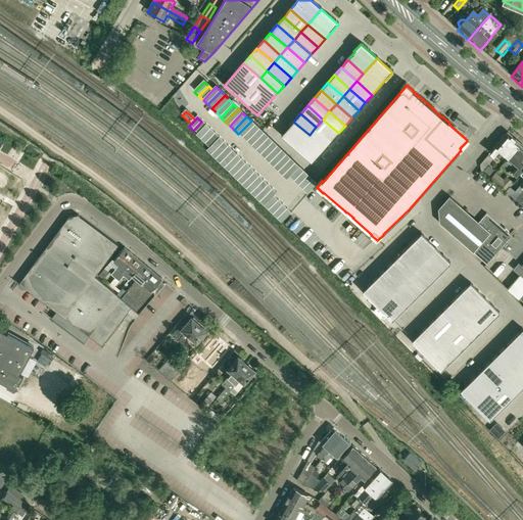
[(323,120),(316,127),(331,141),(338,133),(323,120)]
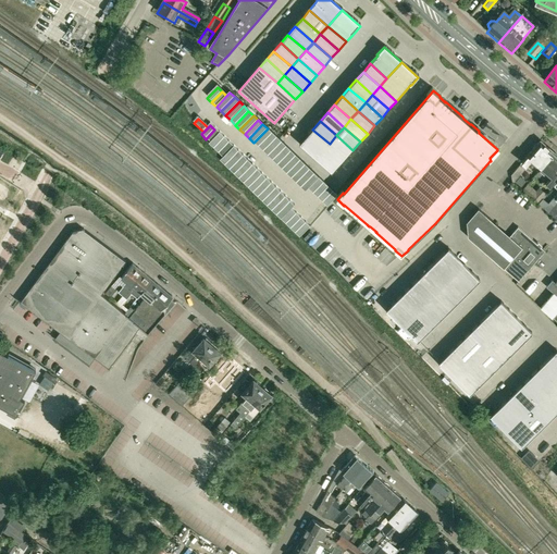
[(268,128),(254,143),(258,147),(272,133),(268,128)]
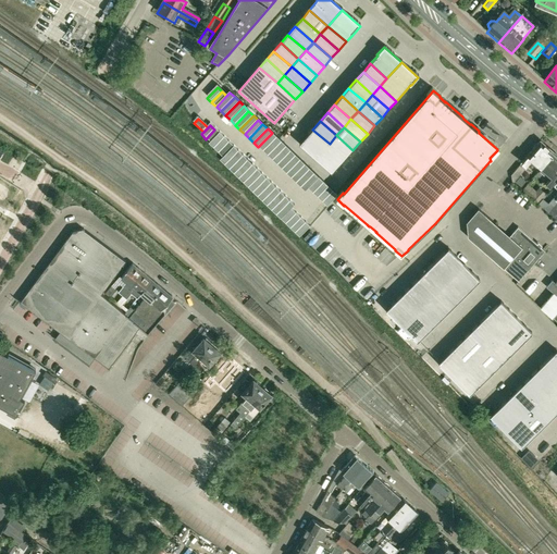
[(214,130),(206,139),(210,144),(220,134),(214,130)]
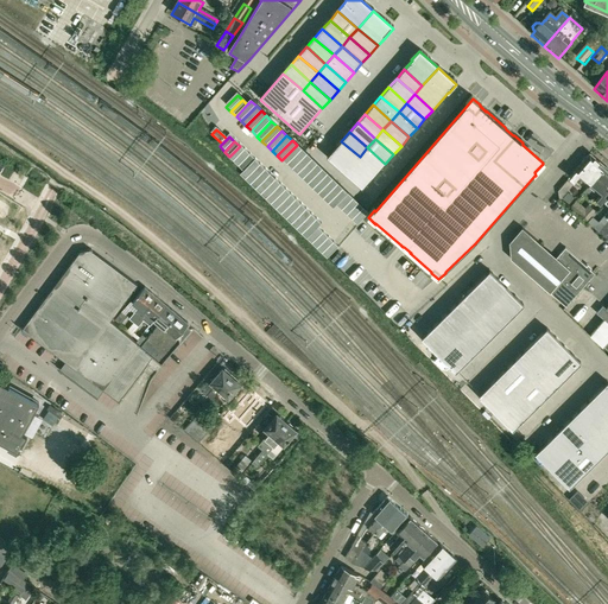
[(341,141),(325,158),(344,175),(360,157),(341,141)]
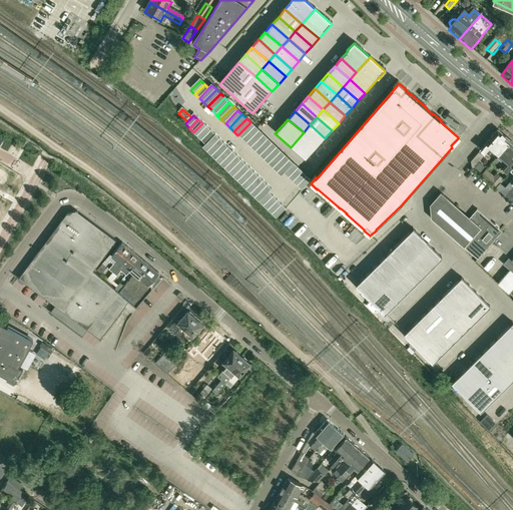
[(250,122),(237,135),(242,140),(254,127),(250,122)]
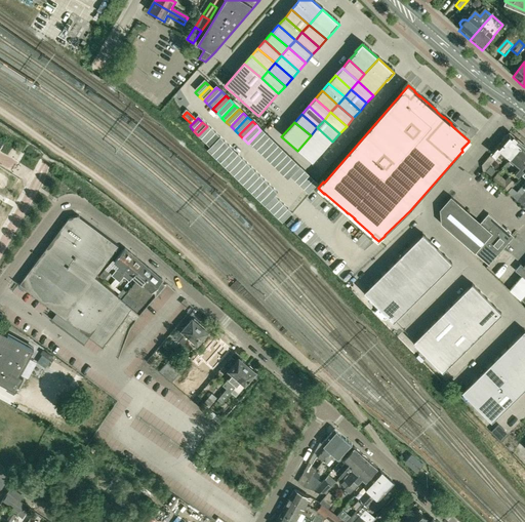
[(198,135),(197,136),(201,141),(211,130),(207,126),(198,135)]
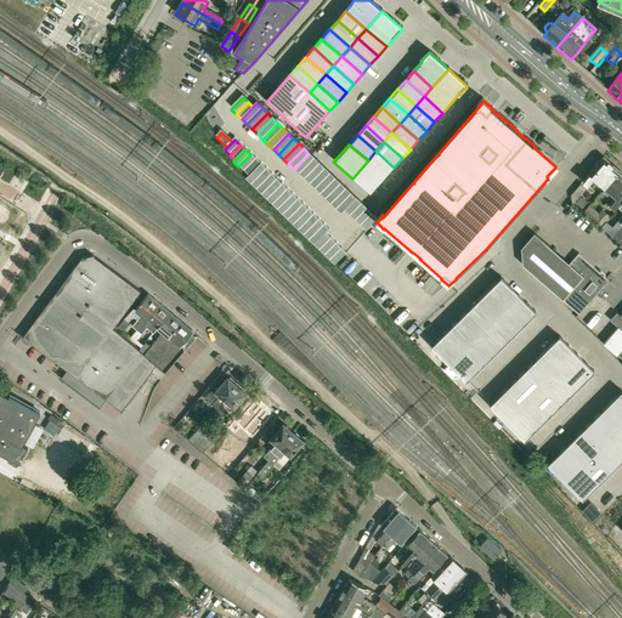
[(375,151),(368,160),(386,176),(394,168),(375,151)]
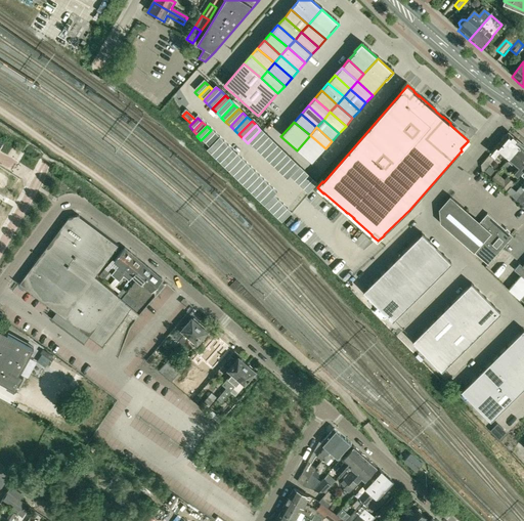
[(211,130),(201,140),(206,145),(215,134),(211,130)]
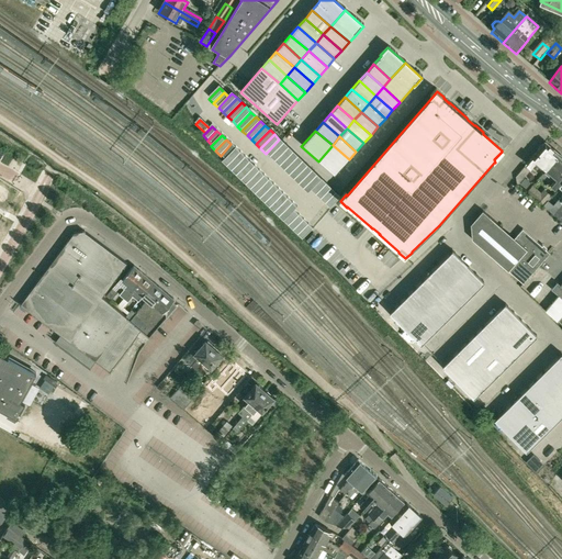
[(279,140),(266,154),(270,158),(284,144),(279,140)]
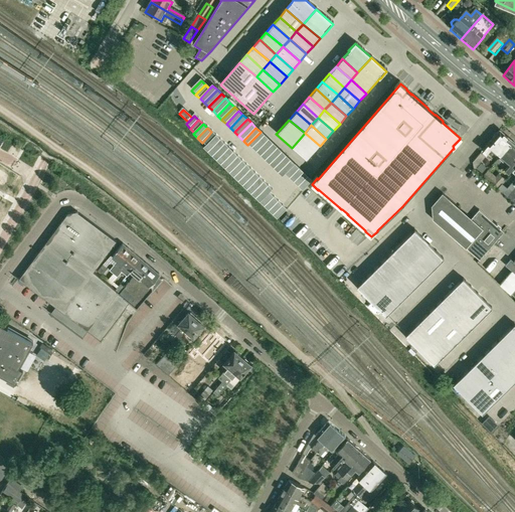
[(211,132),(202,143),(206,147),(216,137),(211,132)]
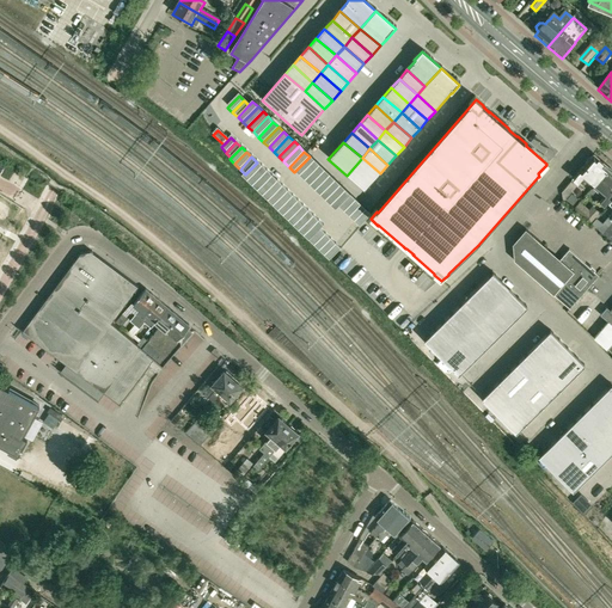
[(310,157),(294,172),(299,177),(314,161),(310,157)]
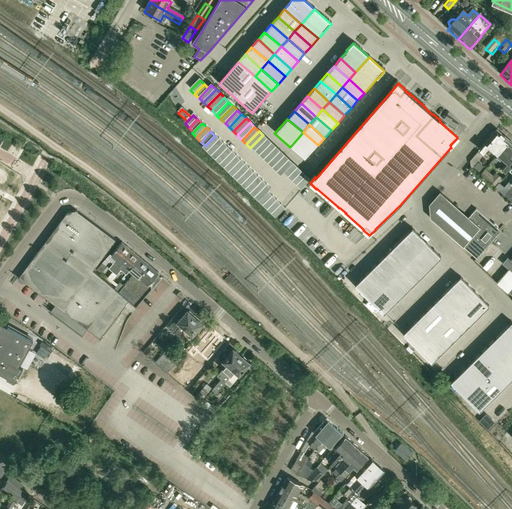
[(498,156),(510,142),(497,131),(490,139),(480,151),(483,154),(489,148),(498,156)]
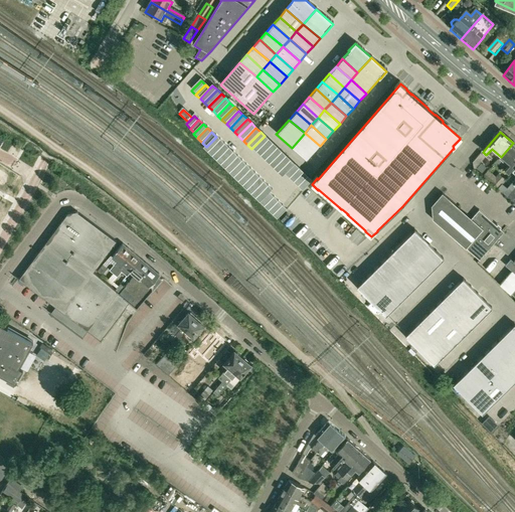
[(305,133),(292,148),(307,161),(320,146),(305,133)]
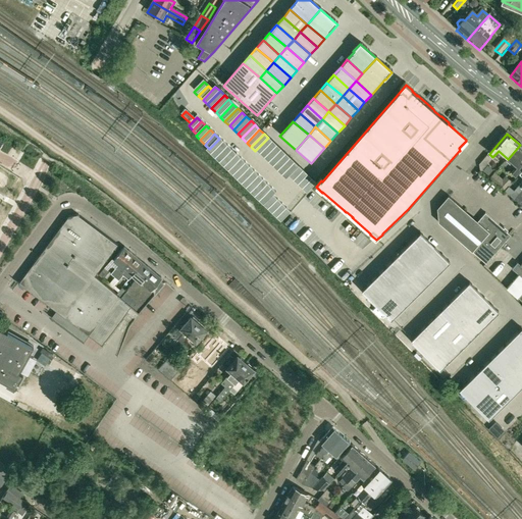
[(268,138),(255,151),(260,155),(272,142),(268,138)]
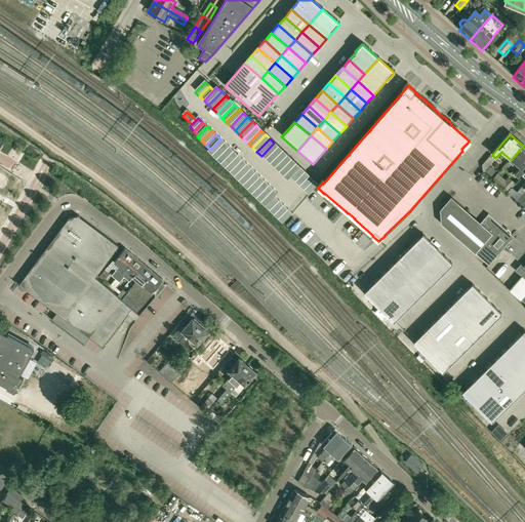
[(210,150),(207,153),(211,157),(225,144),(220,139),(210,150)]
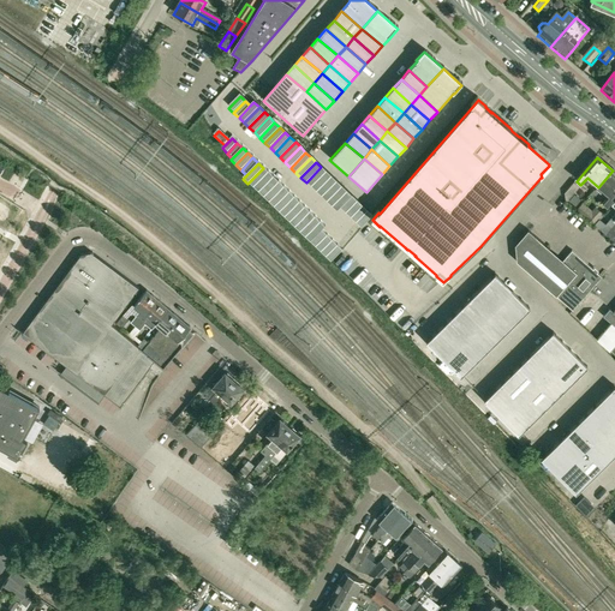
[(321,167),(306,183),(311,187),(327,172),(321,167)]
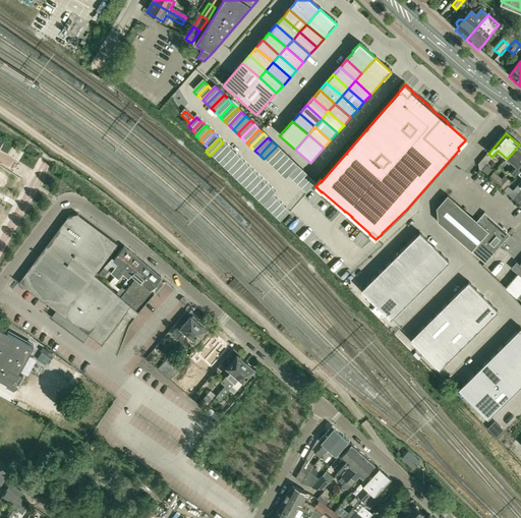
[(223,142),(210,156),(215,160),(227,147),(223,142)]
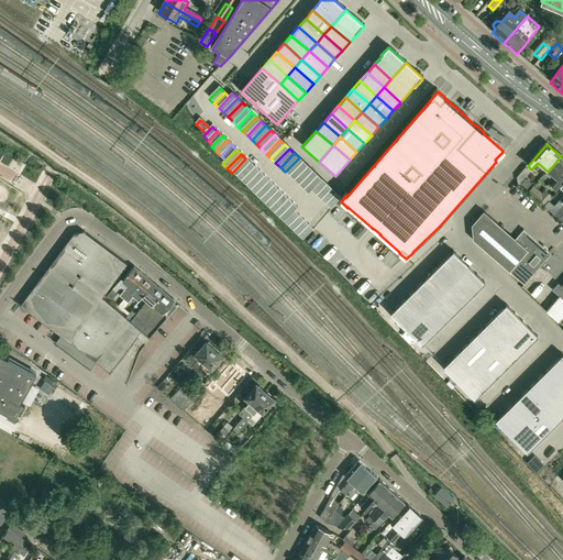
[(558,180),(552,187),(556,190),(562,182),(562,158),(561,156),(548,172),(558,180)]
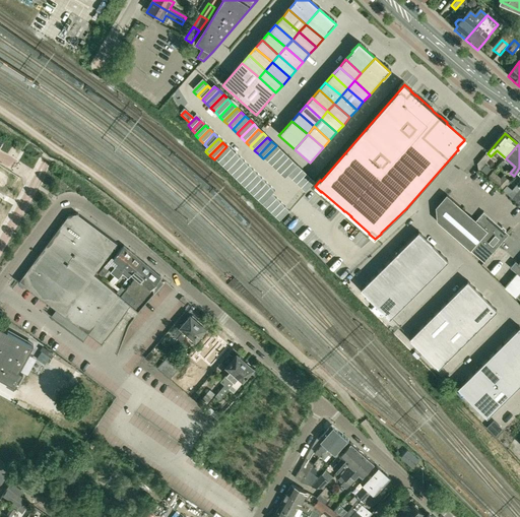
[(276,145),(263,158),(267,163),(280,150),(276,145)]
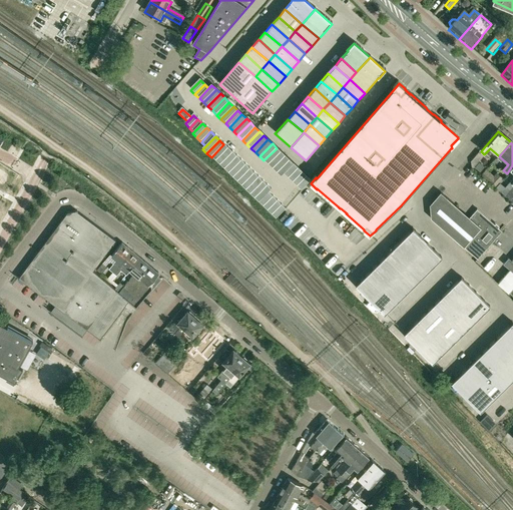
[(223,144),(211,157),(215,161),(228,148),(223,144)]
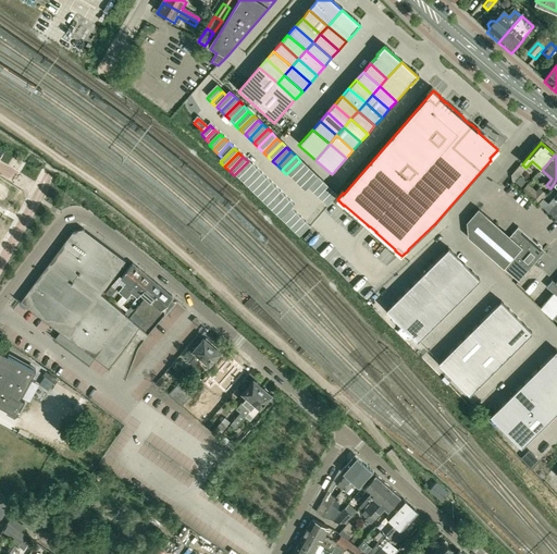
[(248,161),(234,175),(238,180),(252,165),(248,161)]
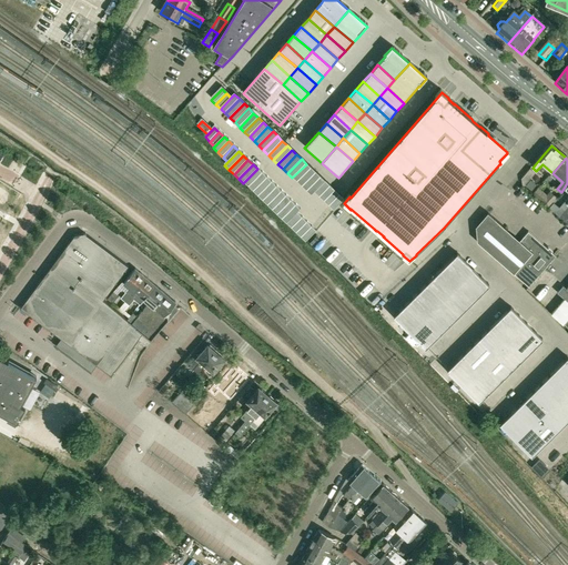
[(306,164),(292,178),(297,183),(311,169),(306,164)]
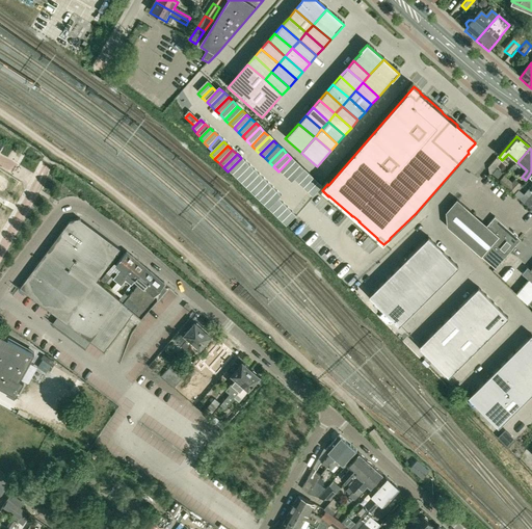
[(241,158),(228,172),(233,176),(245,162),(241,158)]
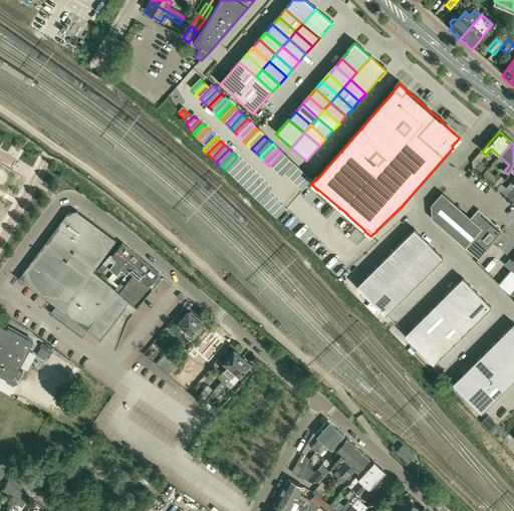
[(281,153),(269,166),(273,170),(286,157),(281,153)]
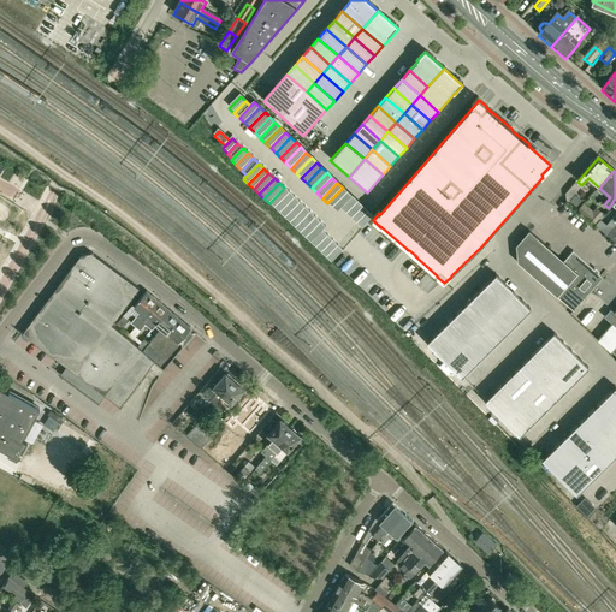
[(581,189),(575,184),(566,195),(567,203),(568,205),(581,189)]
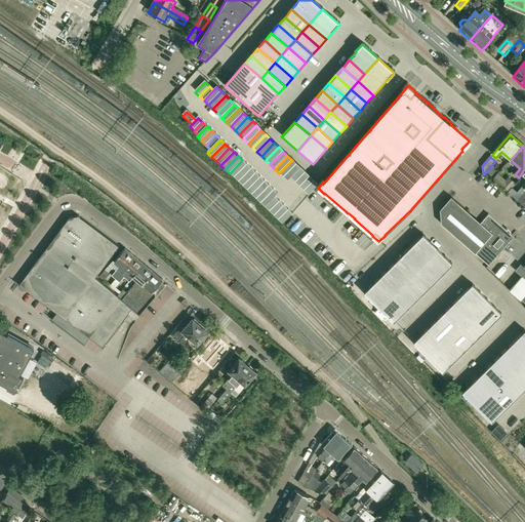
[(242,160),(230,173),(234,178),(247,165),(242,160)]
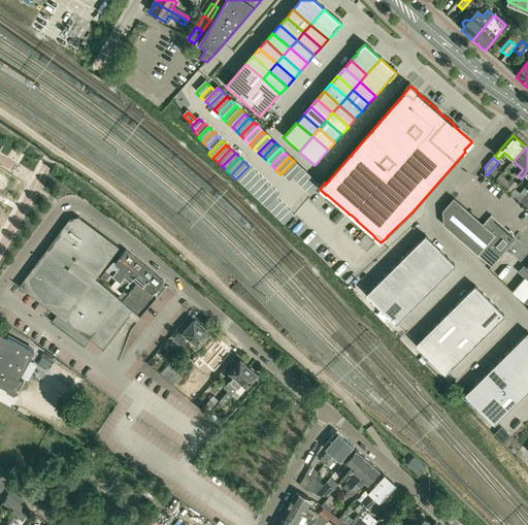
[(294,161),(281,174),(285,178),(298,165),(294,161)]
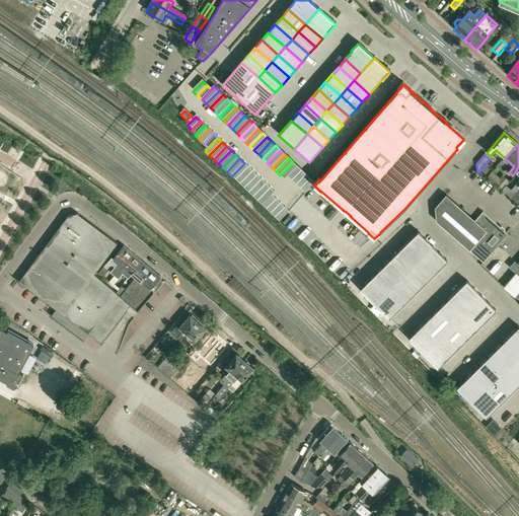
[(293,162),(280,175),(285,179),(287,176),(297,166),(293,162)]
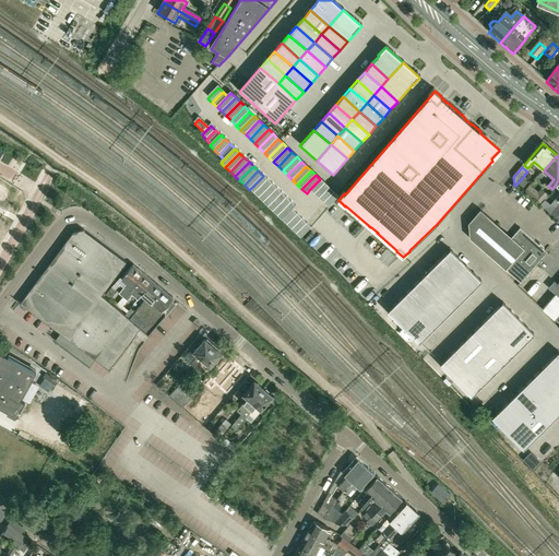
[(263,176),(249,190),(253,194),(268,180),(263,176)]
